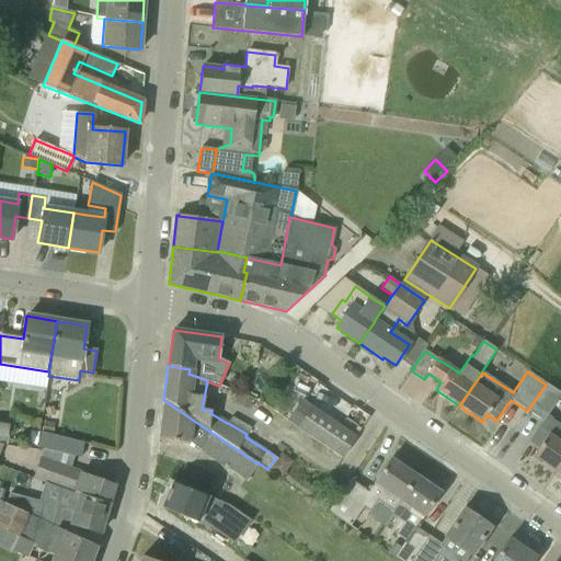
[(560,426),(551,419),(548,415),(560,396),(560,395),(546,385),(527,411),(544,422),(529,443),(538,449),(533,456),(557,472),(560,465),(560,426)]
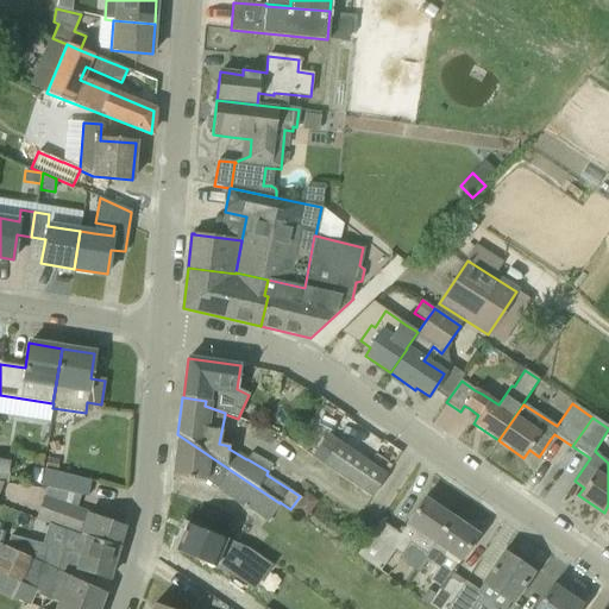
[(271,446),(276,434),(256,426),(252,438),(271,446)]
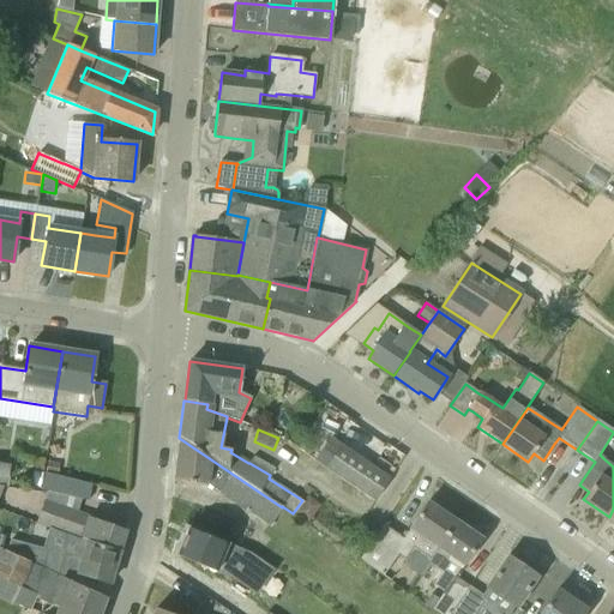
[(282,507),(179,438),(174,480),(206,485),(247,512),(248,511),(270,525),(282,507)]
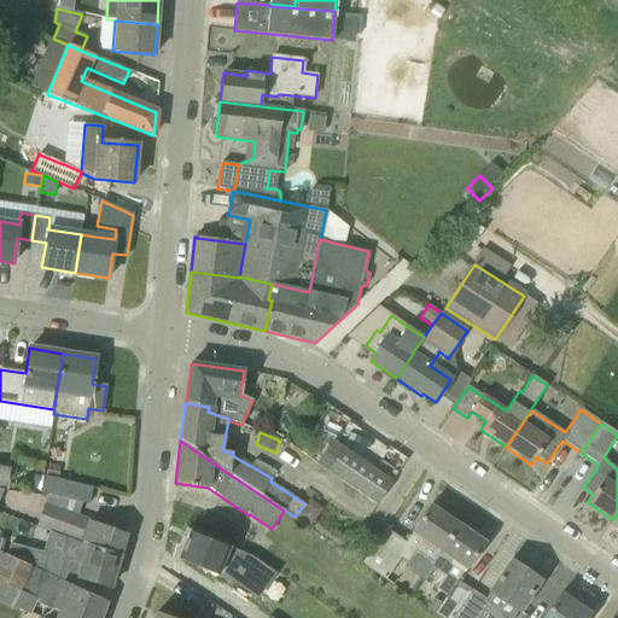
[(391,481),(343,449),(327,473),(375,505),(391,481)]
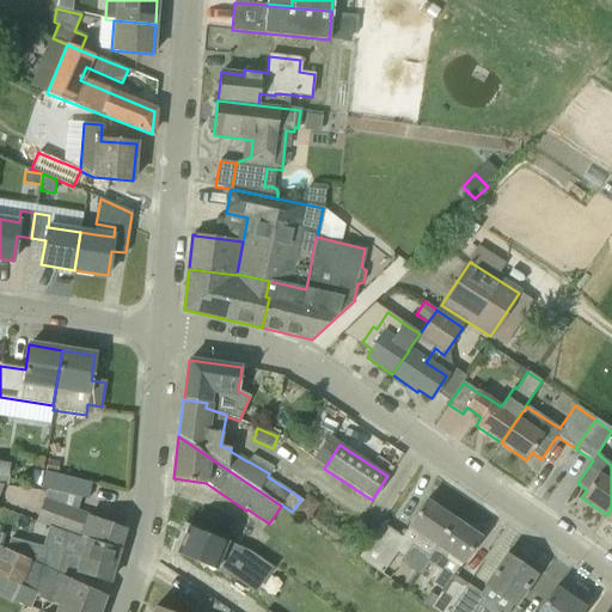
[(59,461),(47,459),(46,470),(57,472),(59,461)]
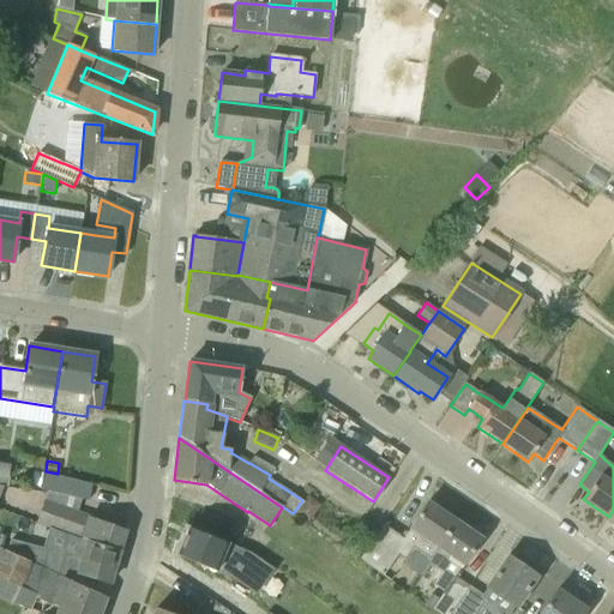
[(44,471),(32,469),(28,486),(40,489),(44,471)]
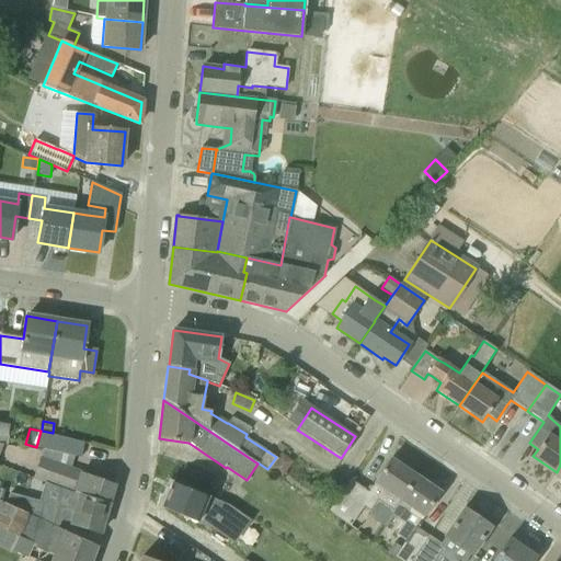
[(80,458),(83,443),(41,433),(37,447),(80,458)]
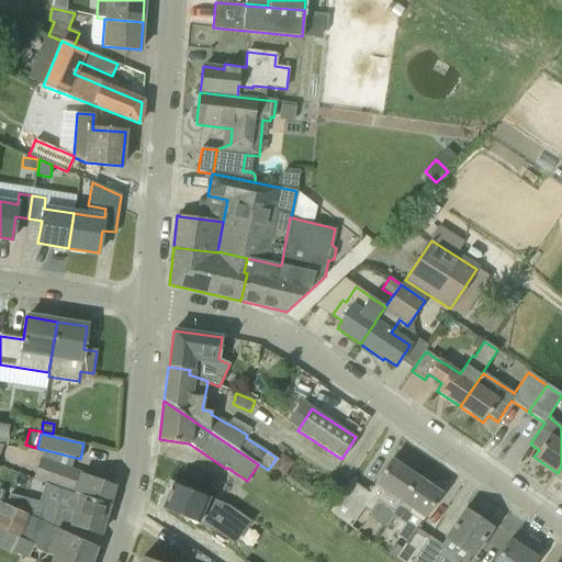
[(114,485),(64,467),(41,459),(33,480),(80,496),(109,505),(114,485)]
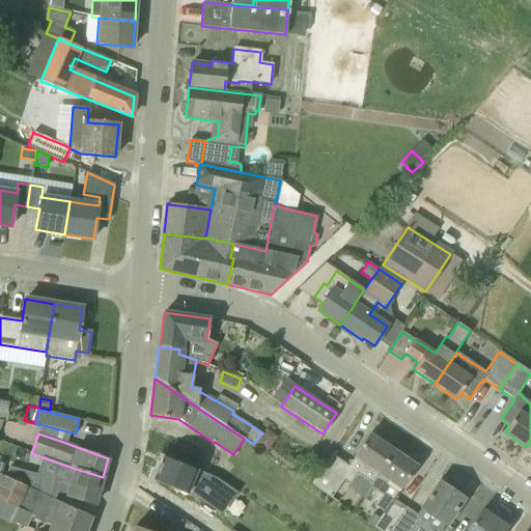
[(394,451),(369,435),(348,466),(331,454),(311,484),(331,499),(335,493),(345,479),(351,483),(357,474),(371,483),(394,451)]
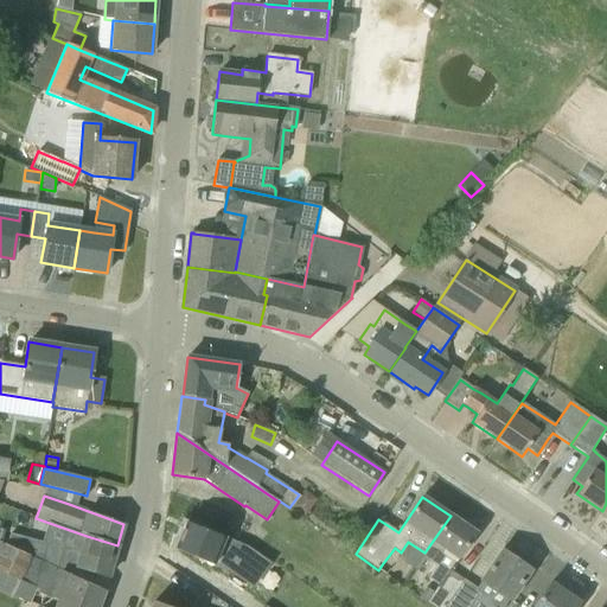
[(449,572),(457,562),(475,532),(451,516),(425,553),(421,557),(434,566),(426,577),(438,586),(434,592),(427,602),(433,606),(443,606),(464,581),(449,572)]
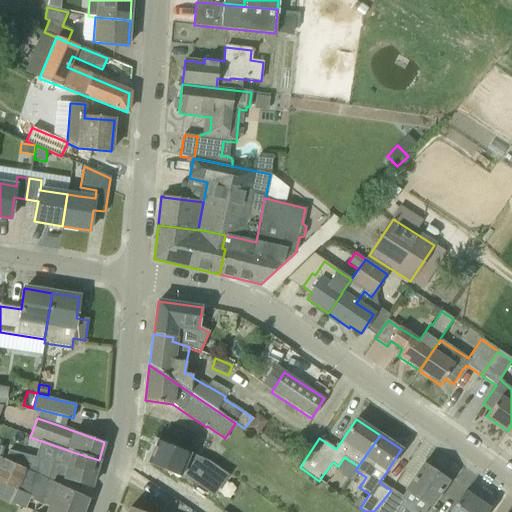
[(208,462),(157,441),(147,463),(233,499),(236,492),(251,503),(257,495),(240,482),(208,462)]
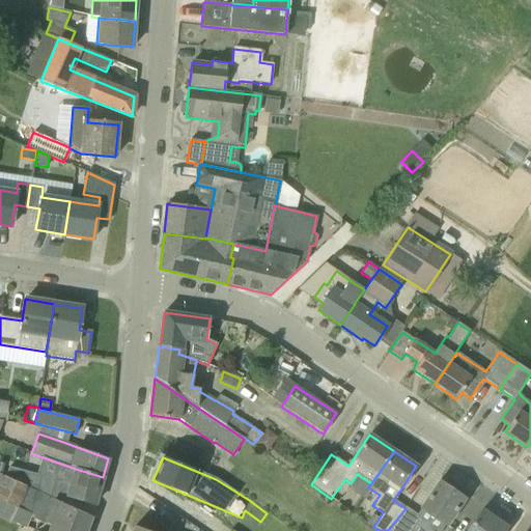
[(76,469),(72,483),(53,478),(53,479),(8,468),(5,477),(90,516),(103,477),(76,469)]
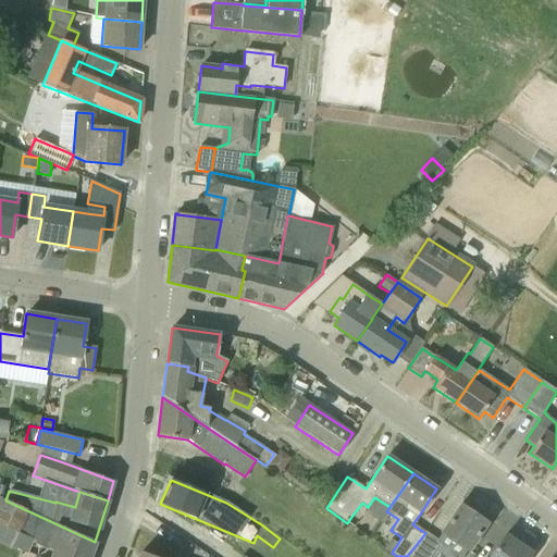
[(89,556),(95,542),(5,500),(0,497),(0,543),(26,554),(32,540),(49,547),(49,548),(54,551),(52,556),(89,556)]
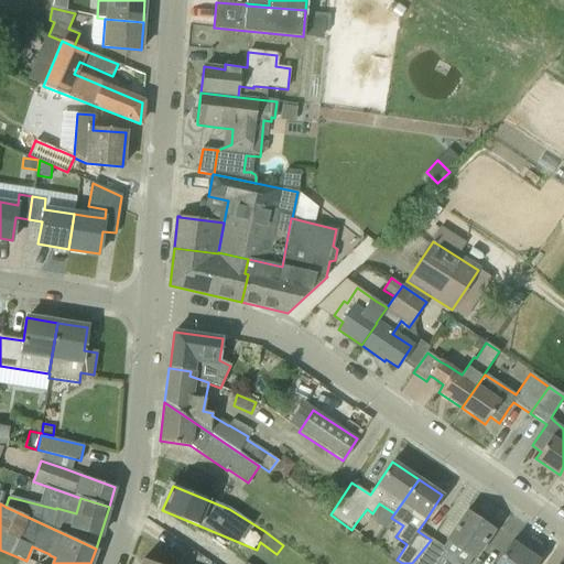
[(473,559),(492,530),(466,512),(442,548),(431,540),(412,563),(438,563),(443,560),(448,563),(467,563),(473,557),(473,559)]
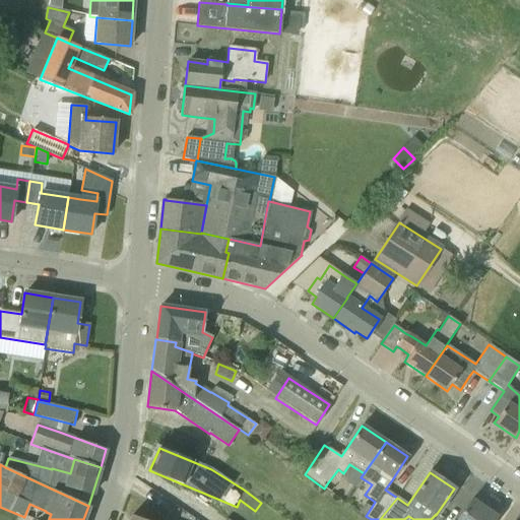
[(493,519),(496,517),(471,501),(457,519),(493,519)]
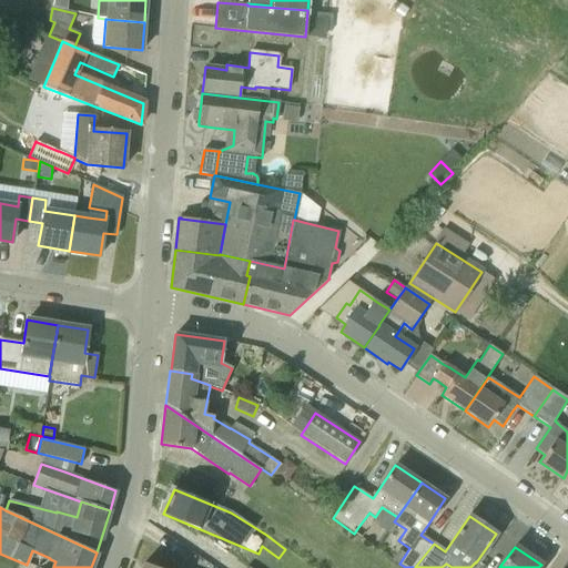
[(406,554),(399,549),(392,559),(399,564),(406,554)]
